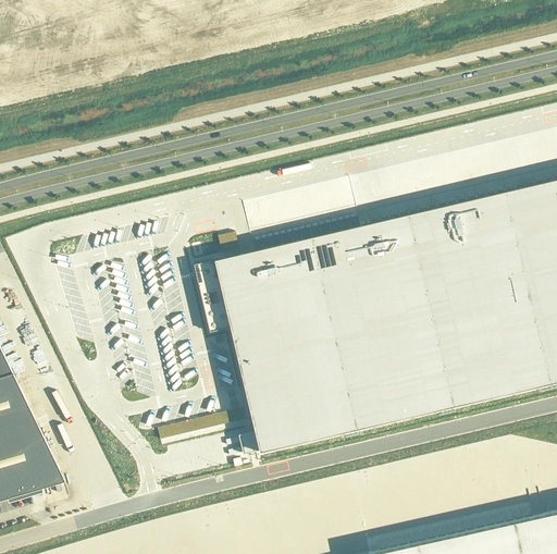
[(237,256),(193,267),(209,335),(231,330),(260,454),(556,383),(556,181),(239,256),(235,234),(218,238),(222,256),(236,251),(237,256)]
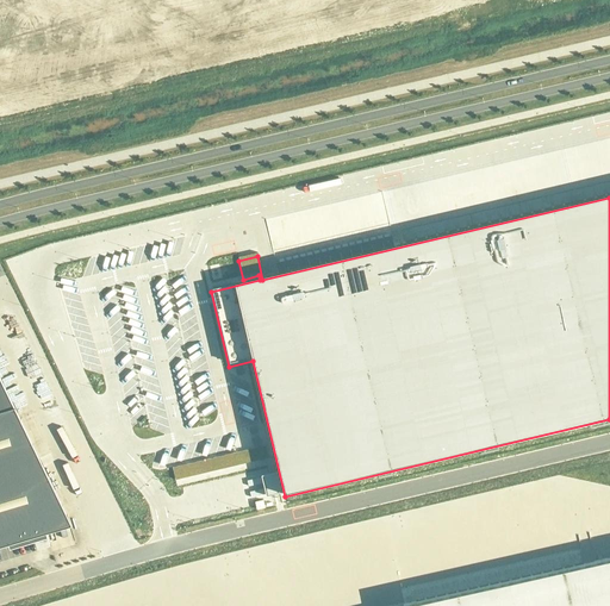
[(0,441),(25,435),(0,381),(0,441)]
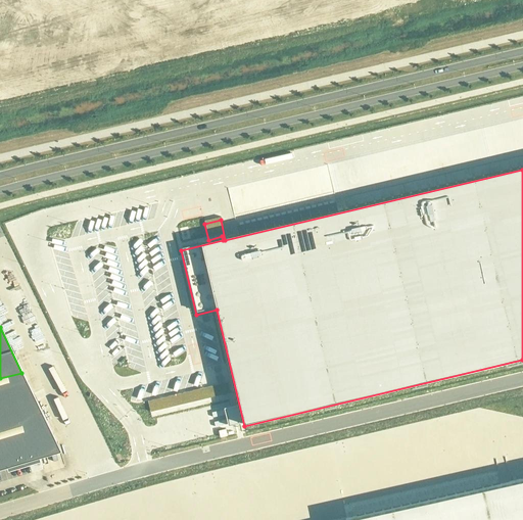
[(21,373),(0,378),(0,472),(7,471),(8,474),(41,465),(40,461),(61,455),(57,444),(21,373)]
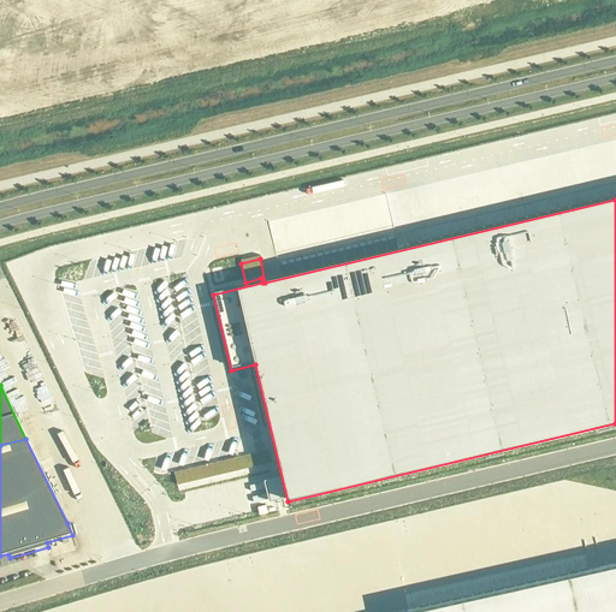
[(34,566),(33,571),(45,576),(47,571),(34,566)]
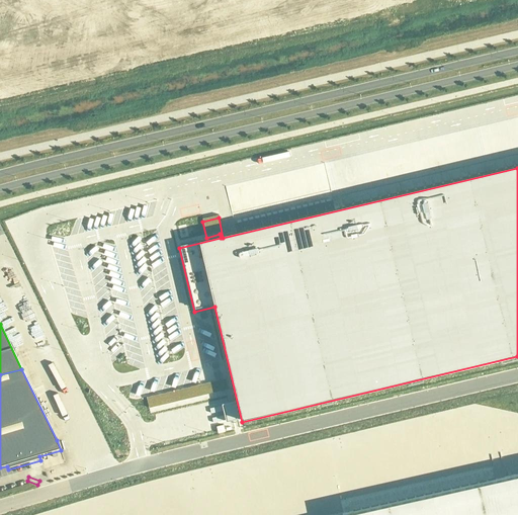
[(517,514),(517,477),(505,480),(496,482),(479,486),(352,514),(517,514)]
